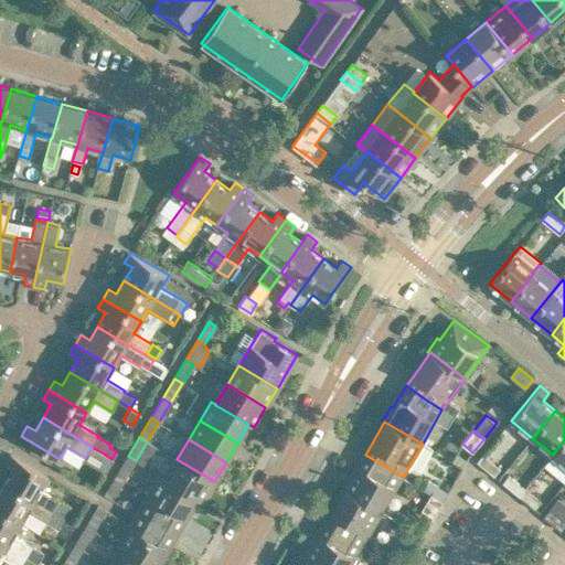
[(564,439),(553,455),(564,465),(564,439)]
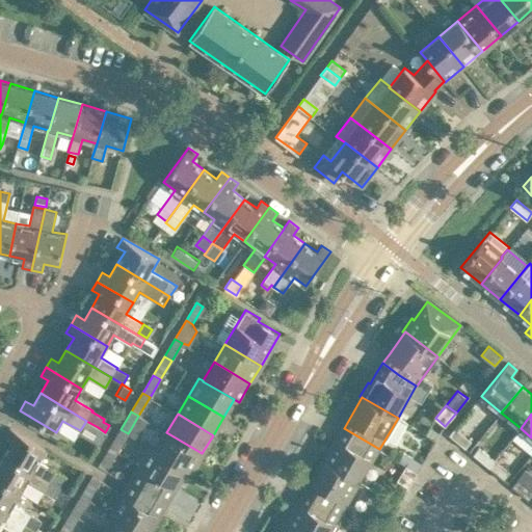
[(4,454),(59,487),(65,477),(40,460),(47,448),(10,427),(4,436),(11,441),(4,454)]
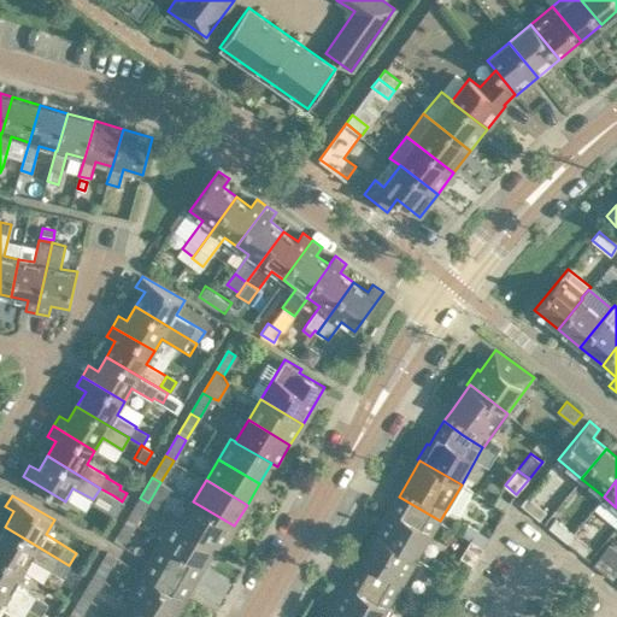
[(105,511),(115,517),(122,501),(113,495),(105,511)]
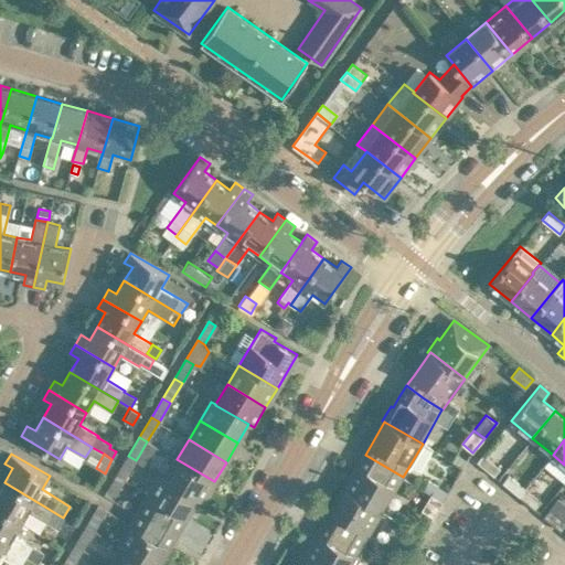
[(483,454),(477,461),(494,476),(500,468),(483,454)]
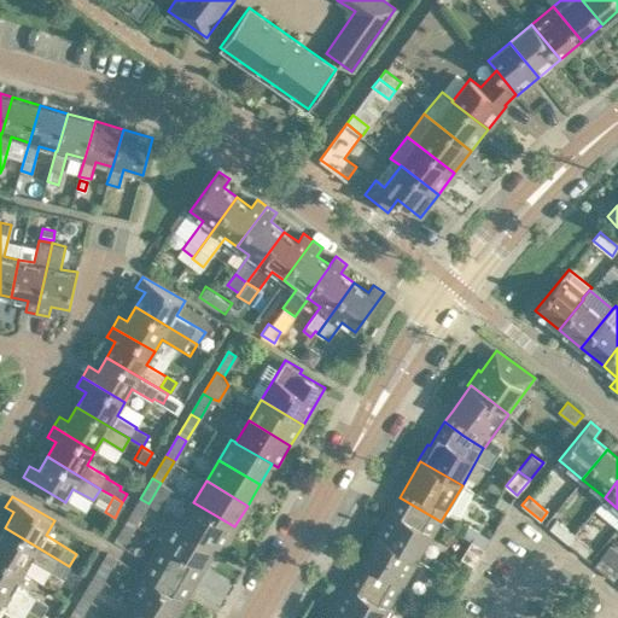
[(374,535),(377,536),(418,559),(441,522),(400,497),(392,509),(386,520),(384,519),(374,535)]
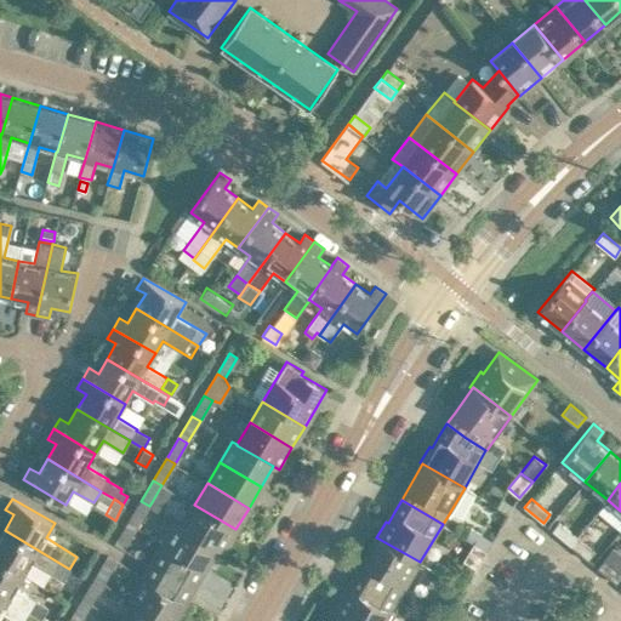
[(127,523),(136,528),(146,512),(149,506),(141,501),(127,523)]
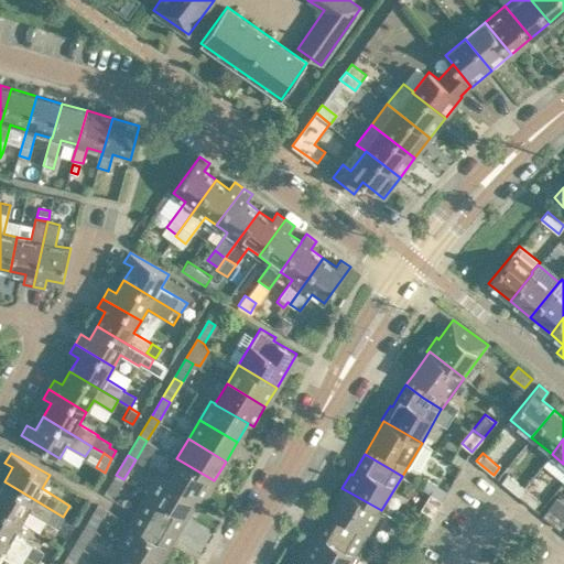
[(165,478),(197,497),(202,500),(214,480),(176,458),(165,477),(165,478)]
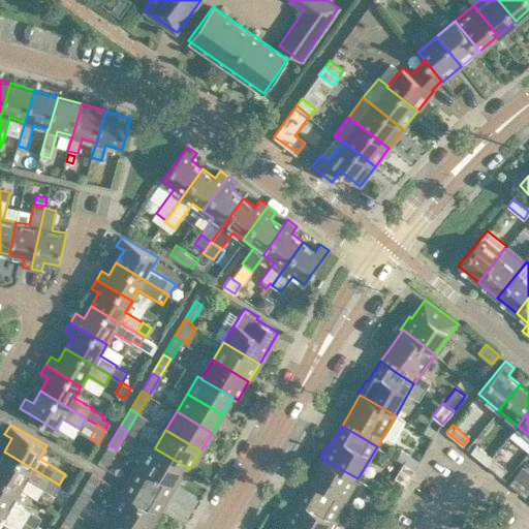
[(150,444),(139,463),(175,484),(185,466),(155,448),(155,447),(150,444)]
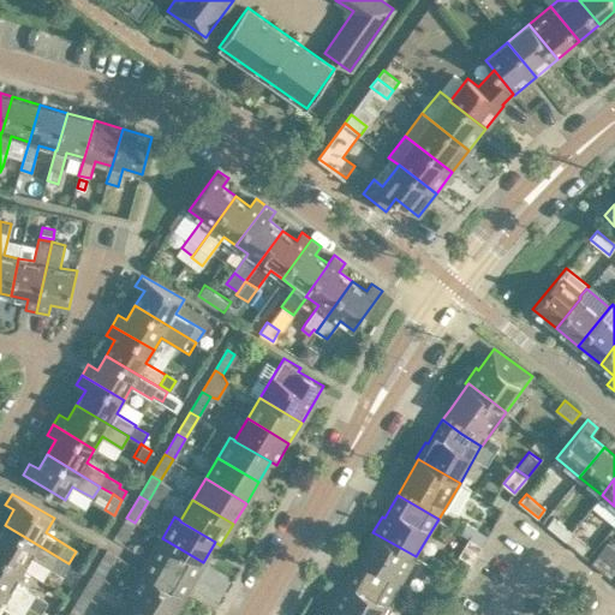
[(547,525),(565,539),(572,531),(554,517),(547,525)]
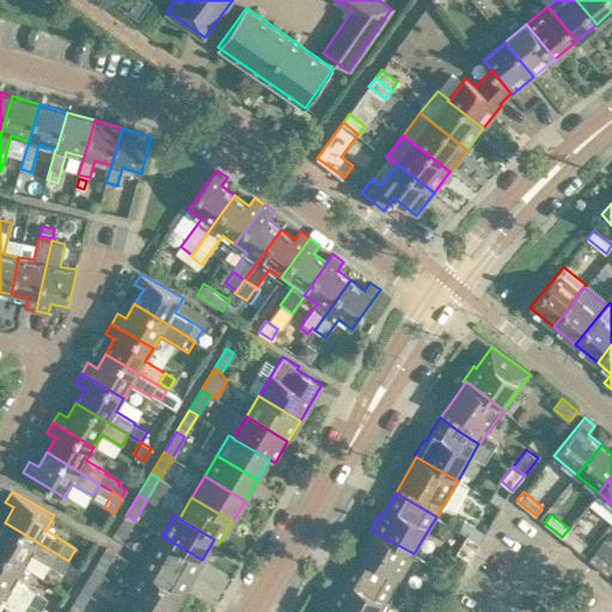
[(123,537),(134,520),(126,515),(116,532),(123,537)]
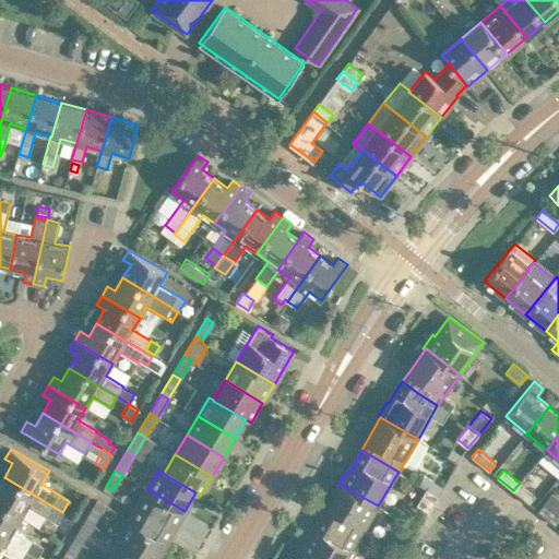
[(418,484),(427,489),(438,496),(443,487),(423,475),(418,484)]
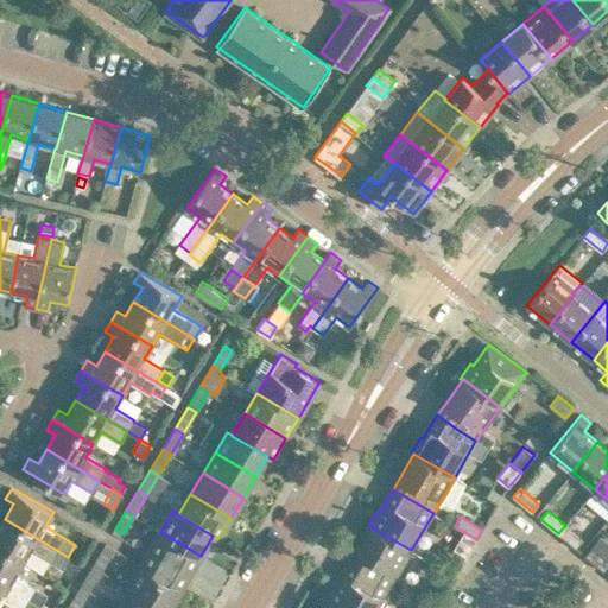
[(64,563),(75,569),(78,563),(68,557),(5,519),(0,526),(0,549),(24,564),(31,551),(50,562),(61,569),(64,563)]
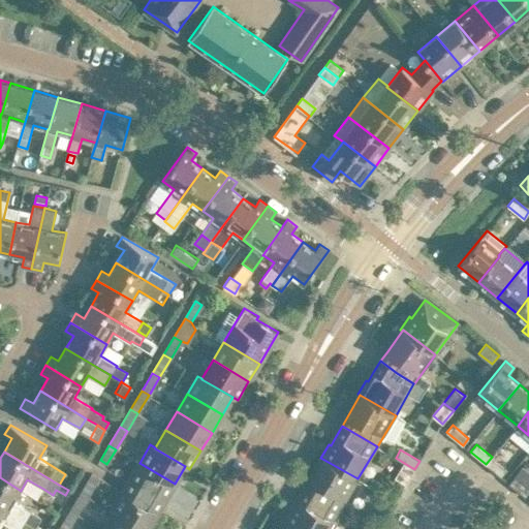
[(507,469),(492,457),(486,464),(501,476),(507,469)]
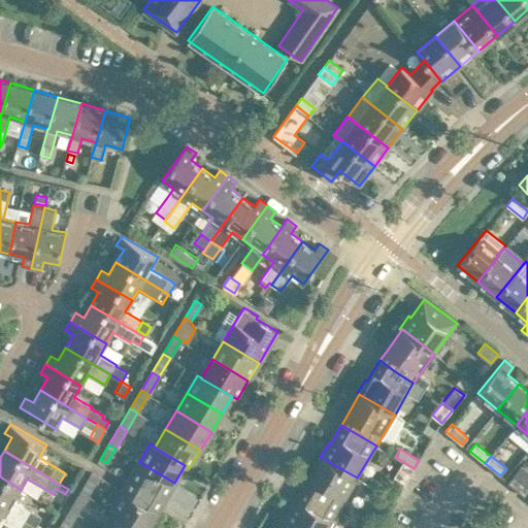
[(303,490),(322,500),(338,510),(357,477),(322,458),(309,480),(303,490)]
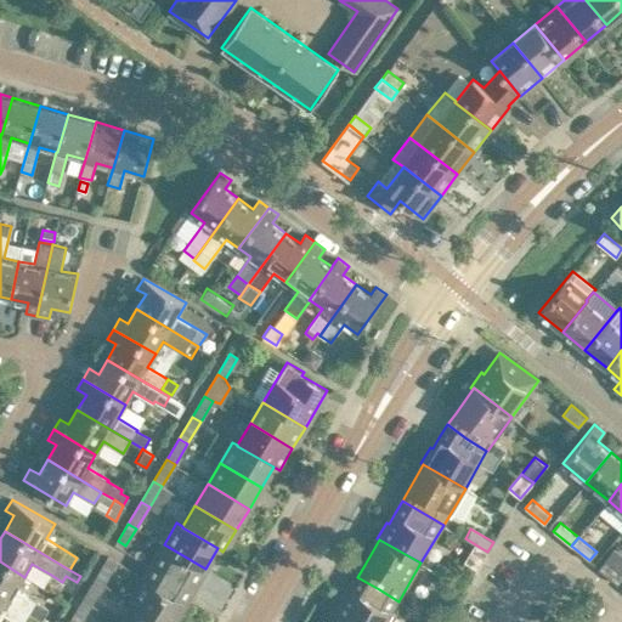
[(205,569),(164,544),(147,572),(187,595),(196,581),(197,582),(205,569)]
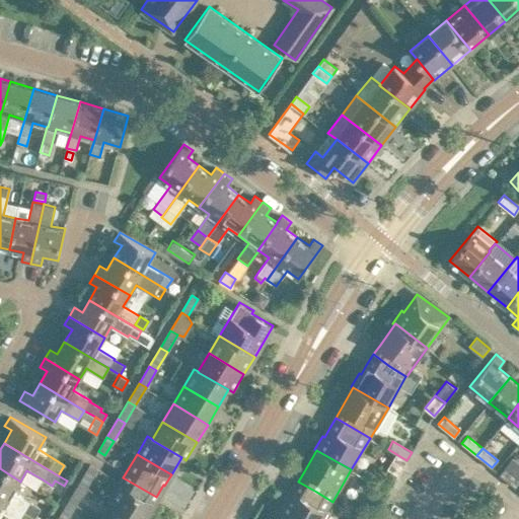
[(397,474),(406,460),(396,454),(387,468),(397,474)]
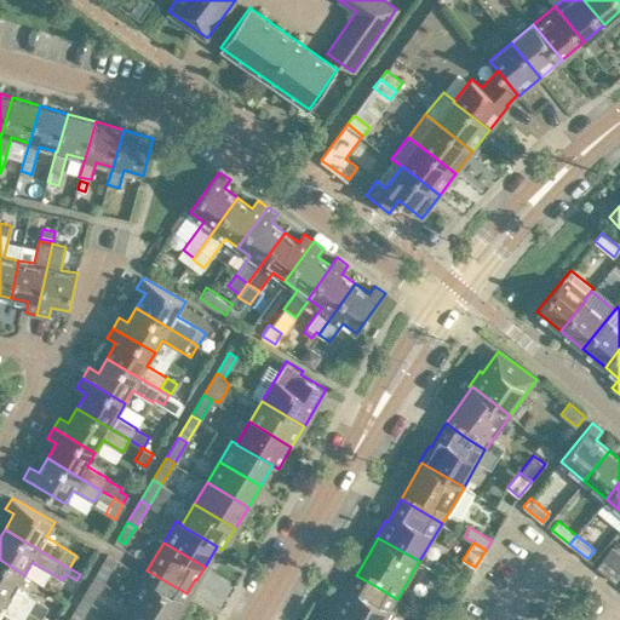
[(596,566),(615,581),(619,575),(619,551),(613,546),(596,566)]
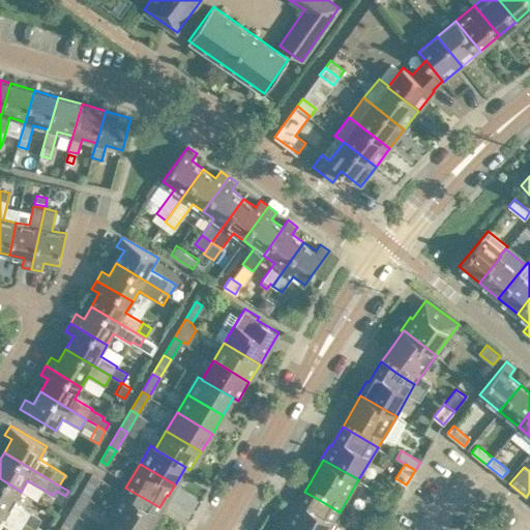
[(0,507),(30,526),(34,528),(40,519),(30,513),(31,512),(15,502),(21,492),(0,478),(0,507)]
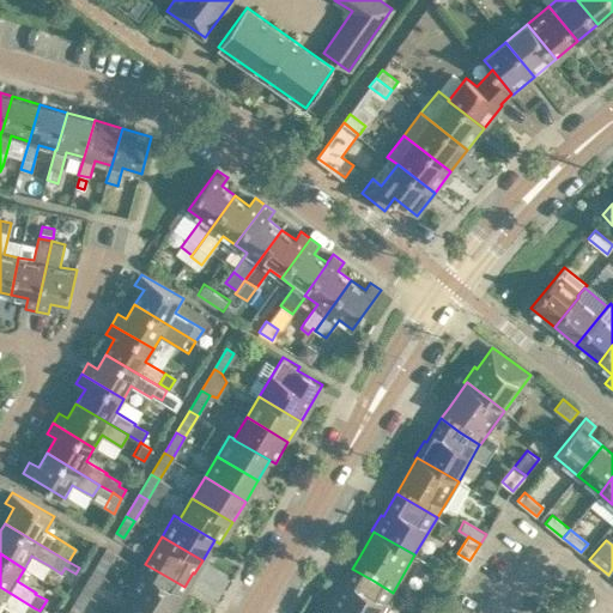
[(104,553),(93,570),(102,575),(111,558),(104,553)]
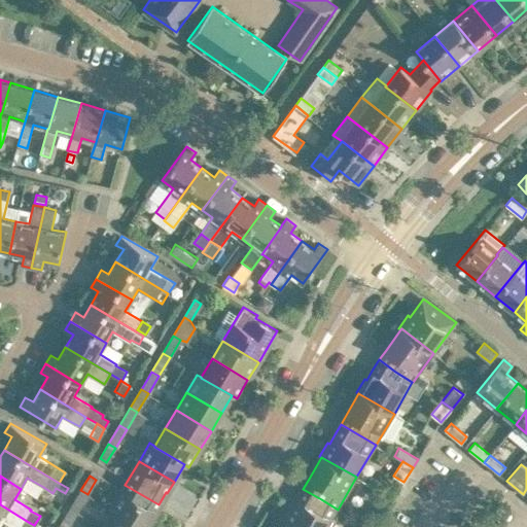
[(159,504),(125,485),(110,508),(116,512),(143,526),(146,526),(152,518),(151,517),(159,504)]
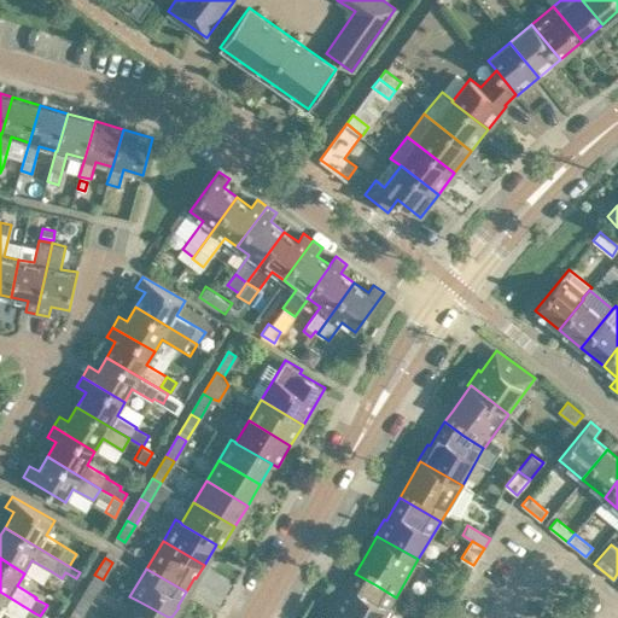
[(330,610),(333,611),(344,617),(383,617),(396,598),(377,586),(355,573),(348,584),(342,595),(339,594),(330,610)]
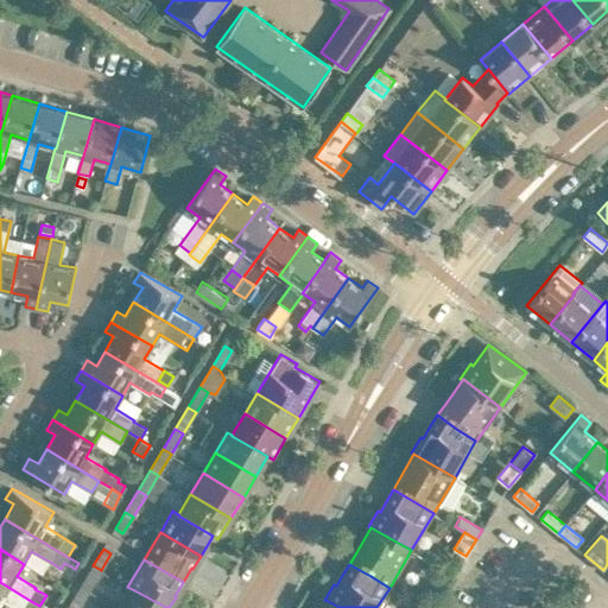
[(93,565),(81,586),(89,590),(90,587),(101,570),(93,565)]
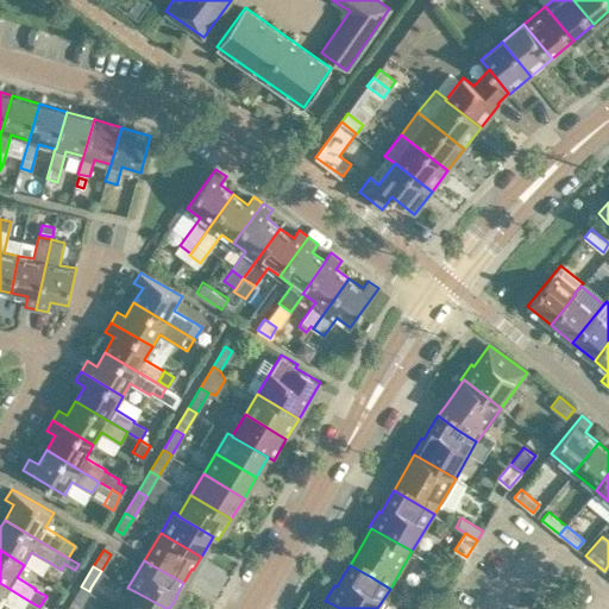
[(16,608),(37,608),(39,607),(35,604),(0,583),(0,604),(2,601),(16,608)]
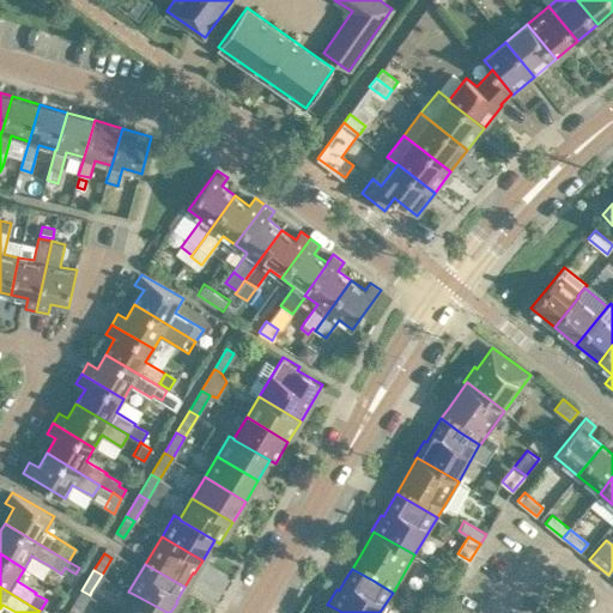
[(82,590),(70,612),(71,612),(79,612),(87,600),(90,595),(82,590)]
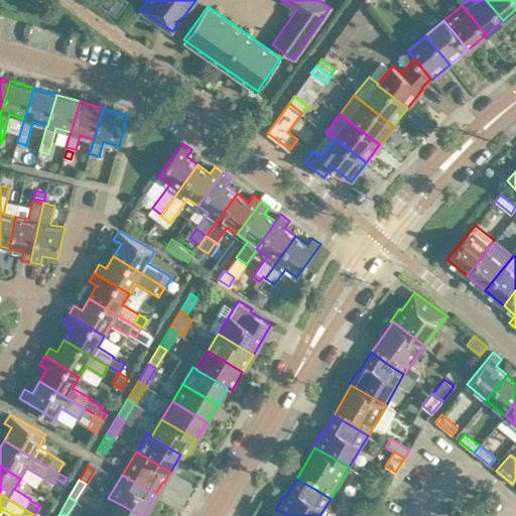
[(140,515),(114,501),(104,515),(140,515)]
